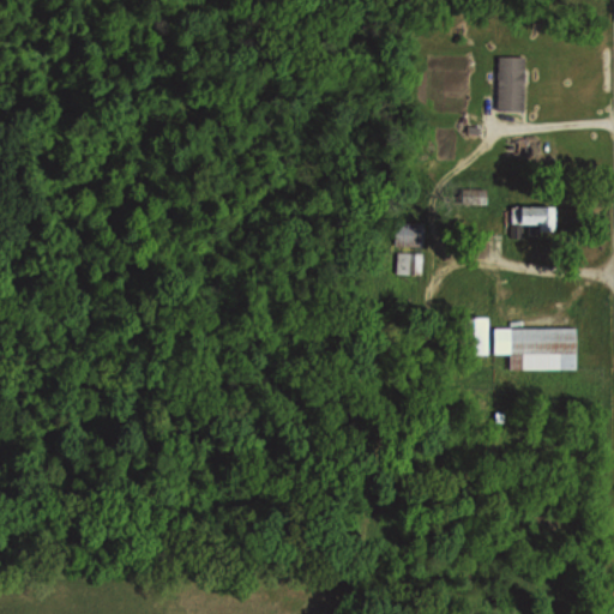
[(495,59),(525,60),(525,110),(494,109),(495,59)]
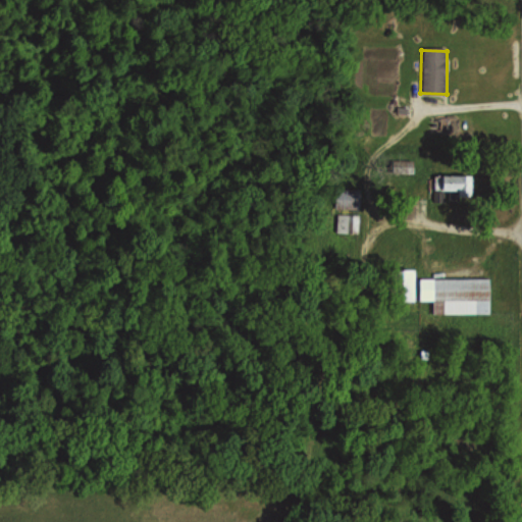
[(396,161),(396,176),(416,176),(416,161),(396,161)]
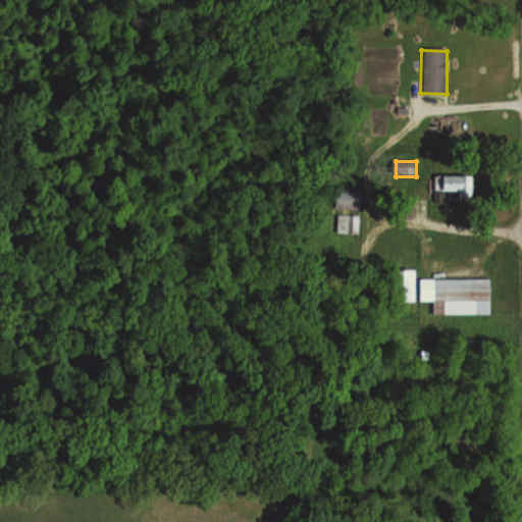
[(431,175),(471,176),(471,201),(431,201),(431,175)]
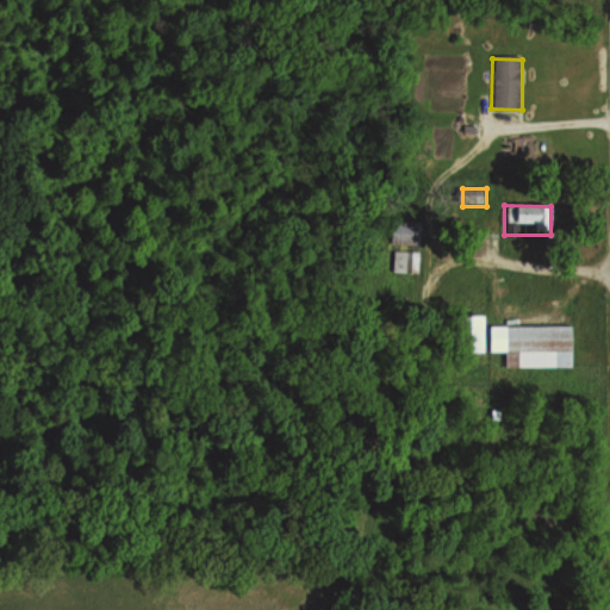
[(388,243),(417,243),(417,222),(388,222),(388,243)]
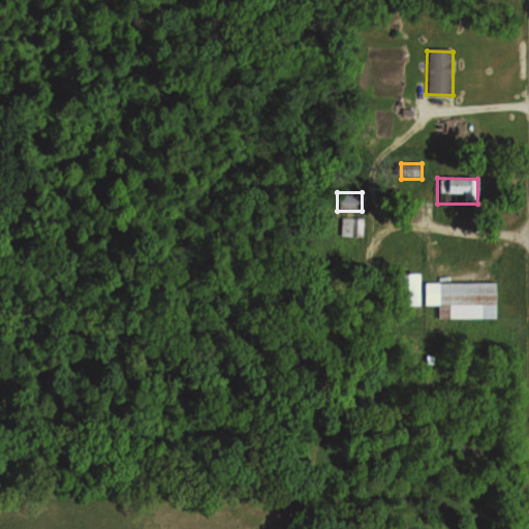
[(340,217),(338,239),(361,240),(362,219),(340,217)]
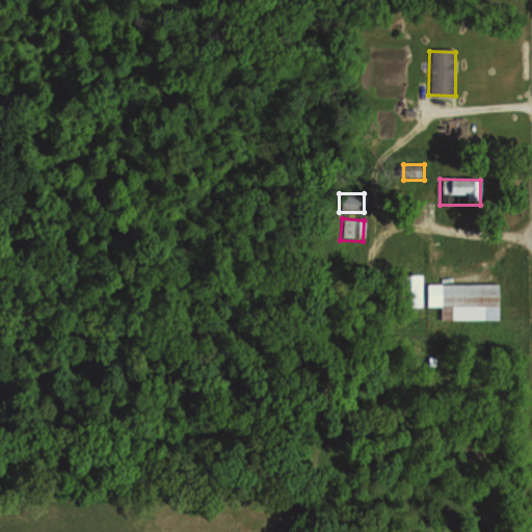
[(395,270),(394,307),(422,308),(423,271),(395,270)]
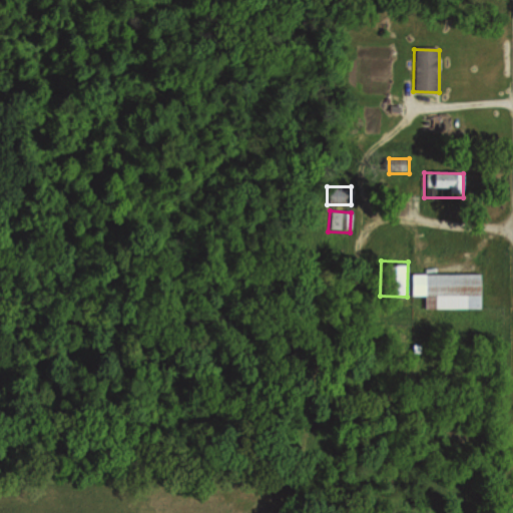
[(413,274),(413,297),(427,297),(427,310),(480,310),(480,273),(413,274)]
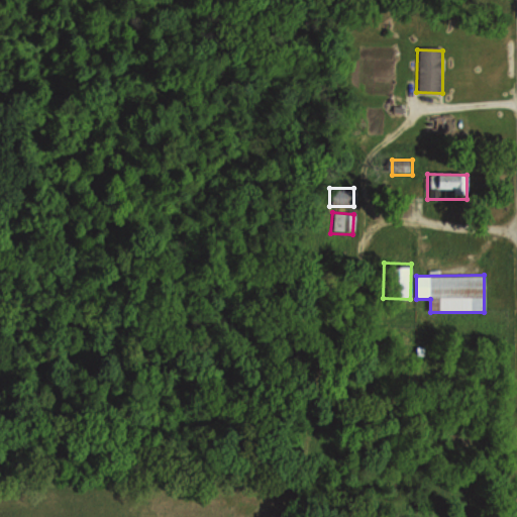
All buildings are outlined.
